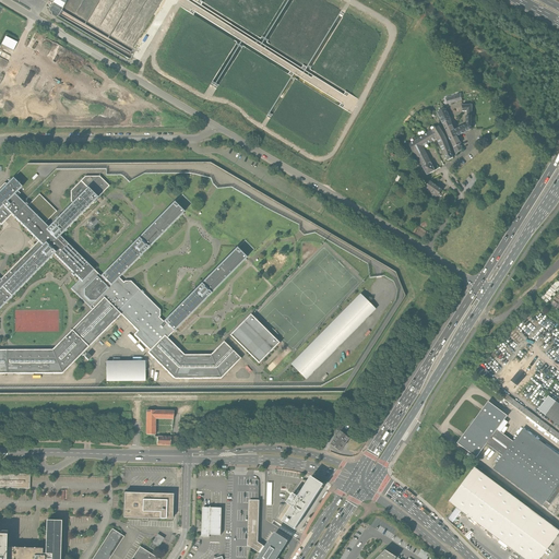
[(18,43),(6,37),(1,45),(13,50),(18,43)]
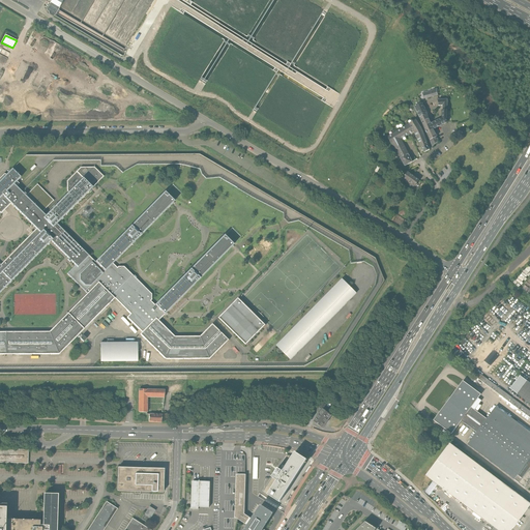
[(433,91),(421,93),(423,98),(433,96),(437,94),(436,90),(435,90),(435,89),(433,90),(433,91)]
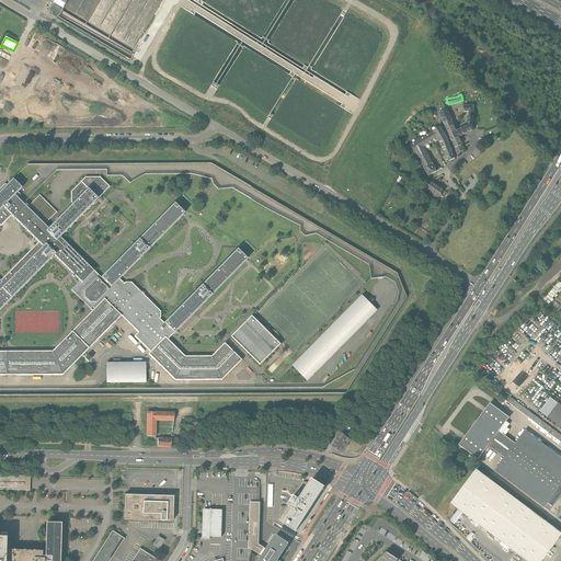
[(468,112),(468,116),(472,116),(473,103),(464,103),(464,112),(468,112)]
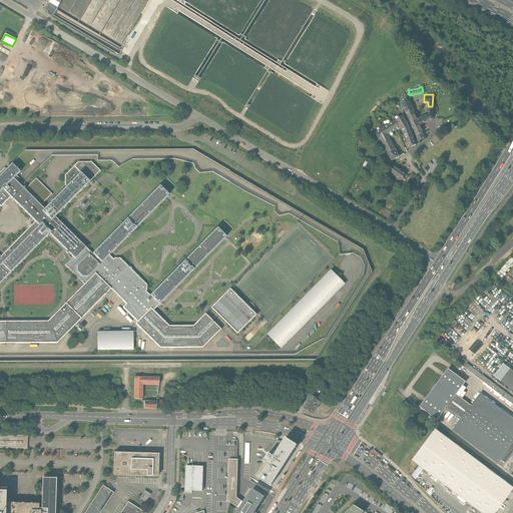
[(409,100),(401,103),(416,135),(422,132),(419,125),(426,121),(423,117),(417,120),(412,111),(413,110),(409,100)]
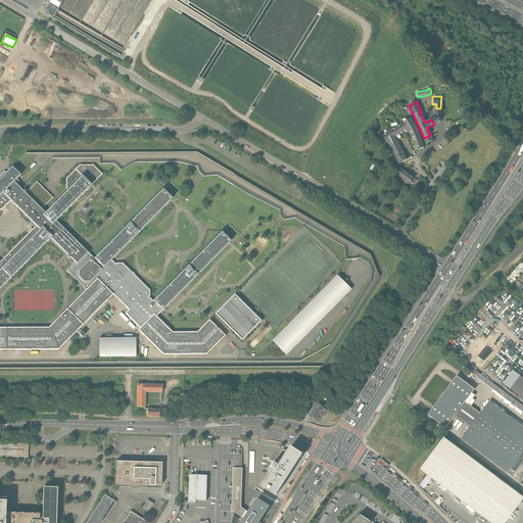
[(441,121),(440,108),(436,108),(436,116),(431,120),(434,124),(441,121)]
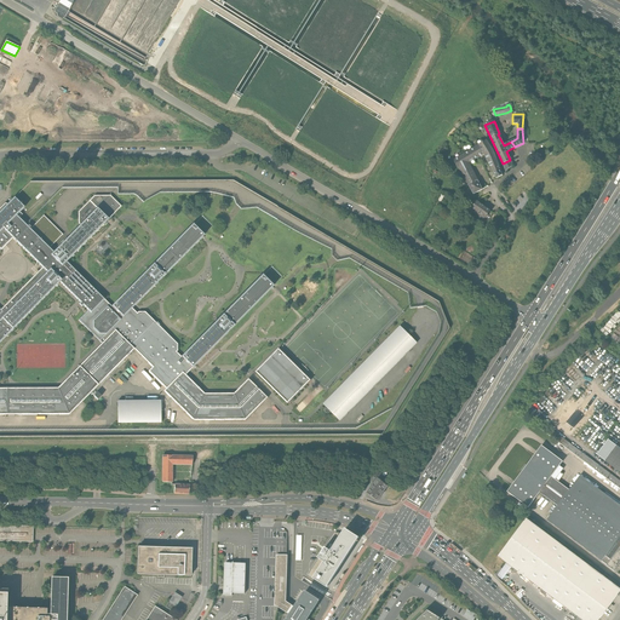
[(486,141),(478,144),(483,153),(495,178),(503,174),(493,151),(486,141)]
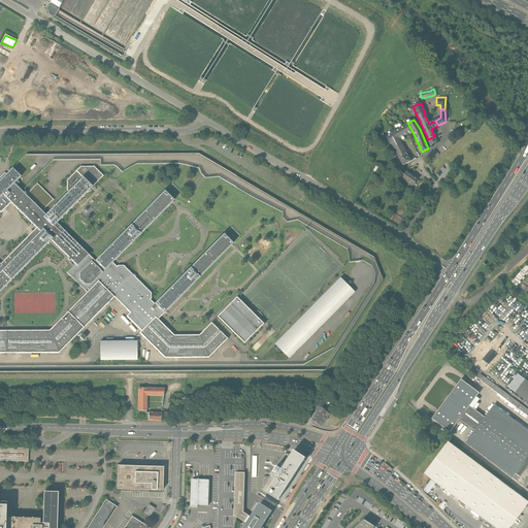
[(407,123),(386,136),(398,158),(405,153),(404,151),(402,145),(399,138),(405,135),(411,130),(407,123)]
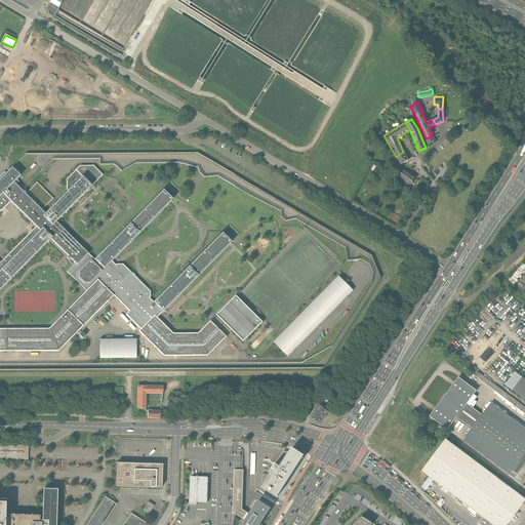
[(408,160),(403,152),(396,157),(401,164),(408,160)]
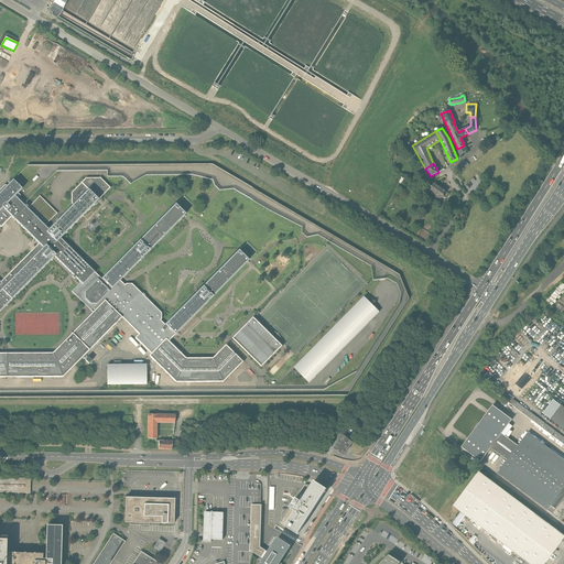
[(93,314),(105,302),(122,318),(139,335),(136,339),(151,355),(150,357),(176,382),(225,382),(243,362),(227,346),(214,359),(186,359),(170,342),(175,336),(249,260),(239,250),(197,293),(166,324),(162,321),(162,313),(132,284),(126,285),(122,282),(121,281),(123,279),(185,216),(187,214),(176,204),(143,237),(134,247),(101,279),(93,269),(61,238),(98,201),(102,196),(110,188),(100,179),(86,179),(72,193),(72,206),(60,217),(40,197),(28,208),(24,204),(15,196),(23,188),(17,180),(0,195),(0,226),(1,227),(1,228),(3,227),(9,219),(11,217),(14,220),(35,241),(38,243),(34,247),(3,280),(1,282),(0,281),(0,312),(53,259),(54,258),(55,259),(71,274),(79,283),(78,284),(72,292),(93,314)]
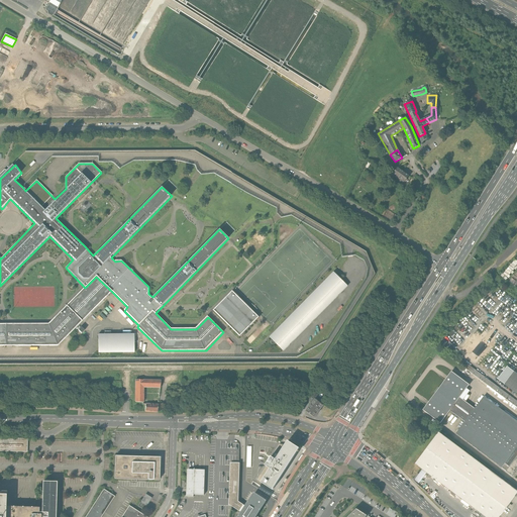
[(405,182),(409,176),(397,168),(395,171),(393,174),(404,181),(405,182)]
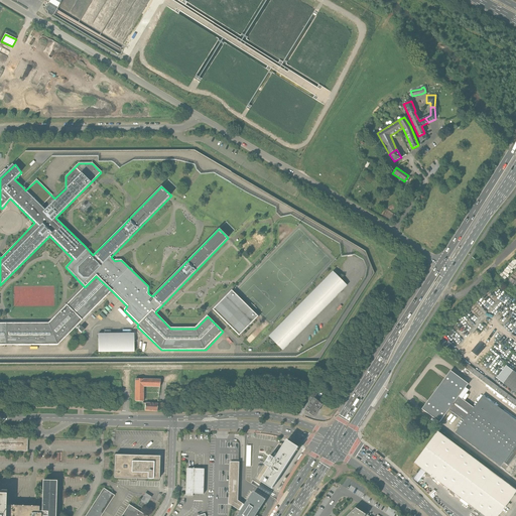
[(402,182),(403,180),(392,173),(394,170),(392,169),(388,173),(397,179),(402,182)]
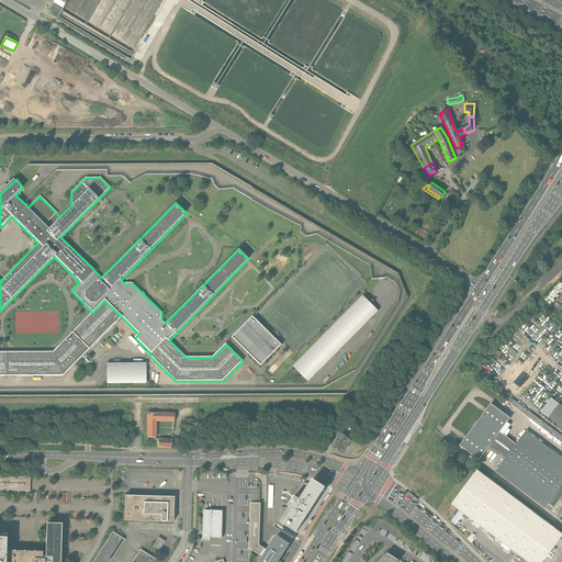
[(362,296),(293,367),(308,382),(378,311),(362,296)]
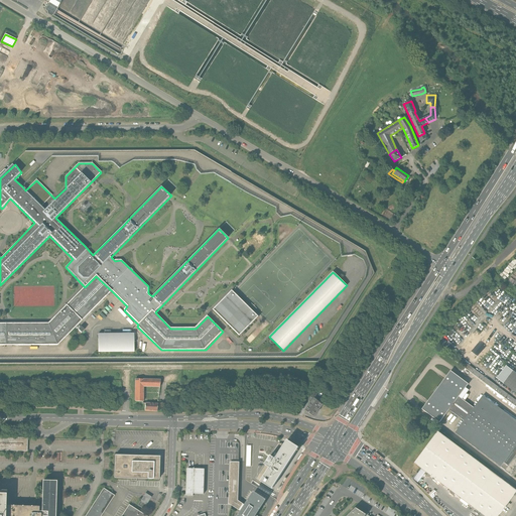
[(48,325),(0,325),(0,346),(57,346),(112,291),(96,276),(85,287),(48,325)]
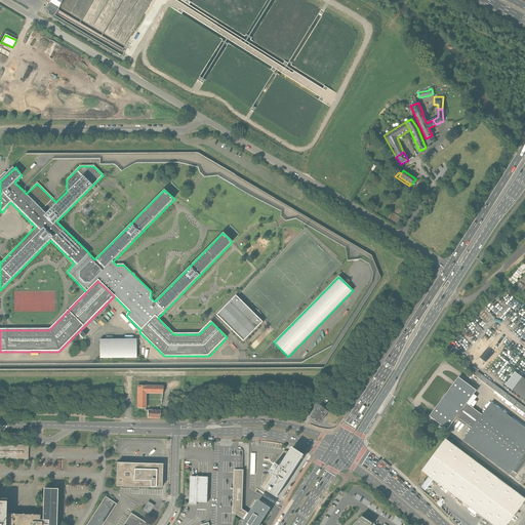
[(237,296),(218,316),(244,341),(264,322),(237,296)]
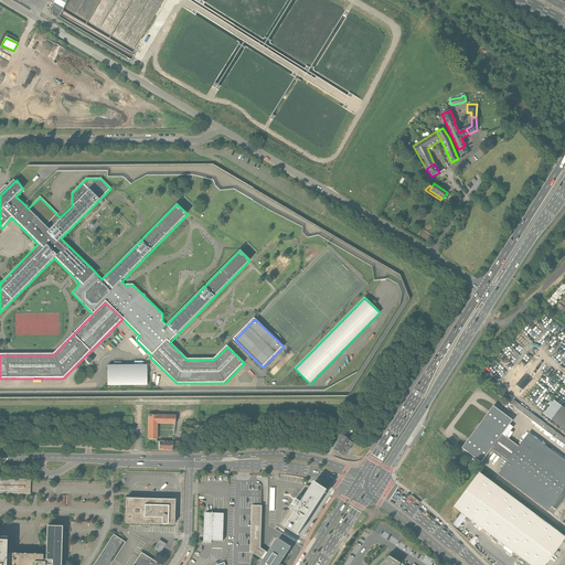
[(107,366),(107,385),(146,385),(146,365),(107,366)]
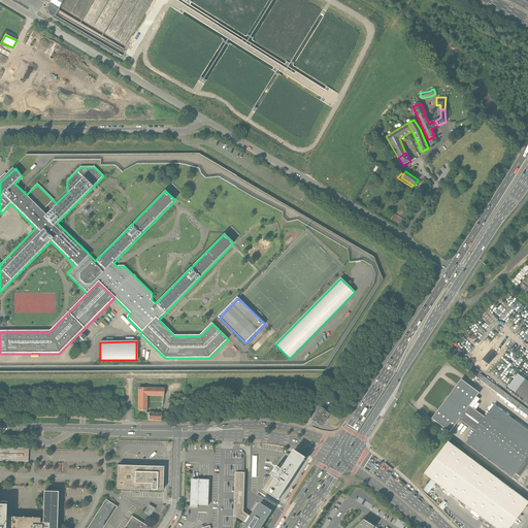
[(507,388),(515,393),(525,380),(518,374),(507,388)]
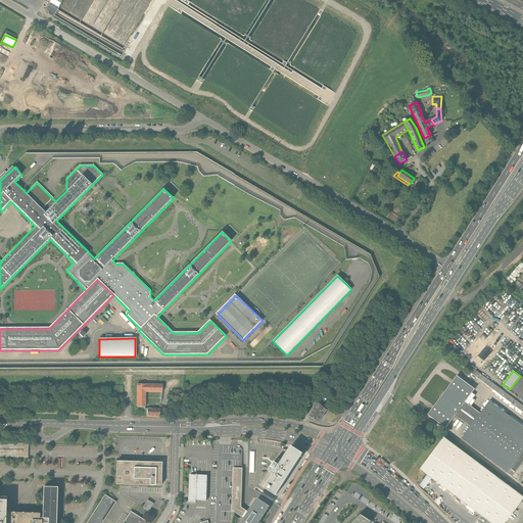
[(522,427),(488,401),(479,414),(472,408),(465,402),(474,389),(456,376),(453,381),(450,383),(449,384),(433,407),(432,408),(431,410),(427,415),(444,428),(455,415),(462,421),(470,427),(461,439),(518,481),(522,474),(522,427)]
